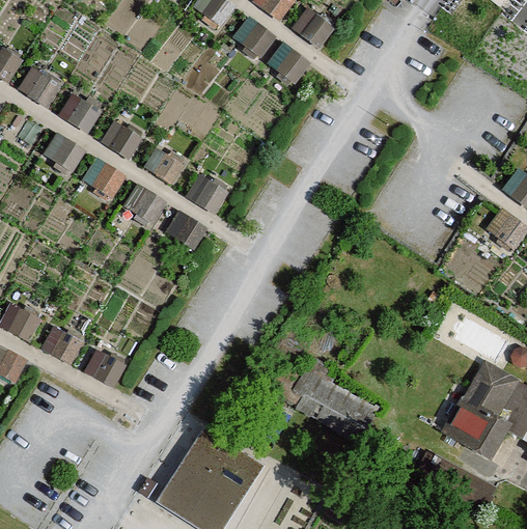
[(226,0),(214,0),(203,10),(220,26),(236,9),(226,0)]
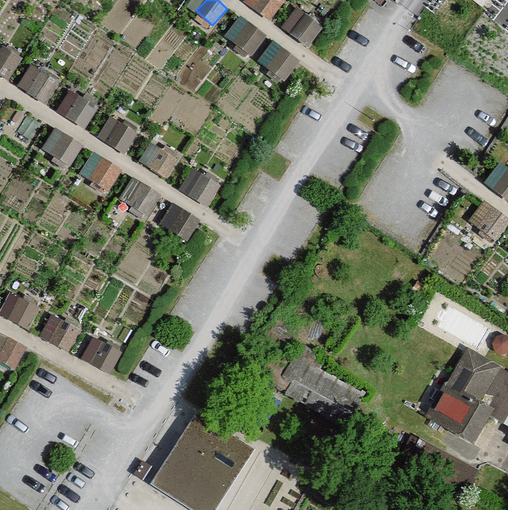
[(274,62),(292,70),(298,56),(280,48),(274,62)]
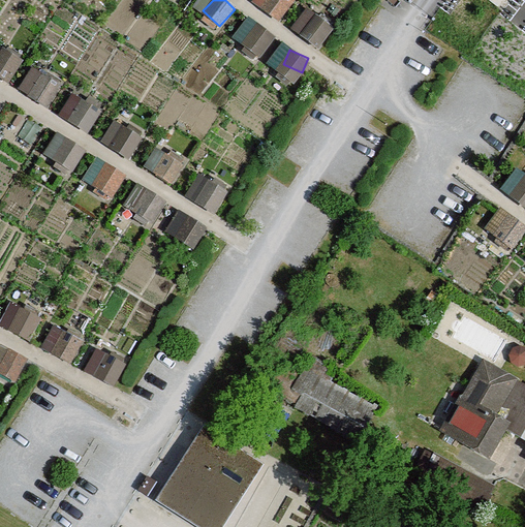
[(45,106),(60,88),(34,68),(20,87),(45,106)]
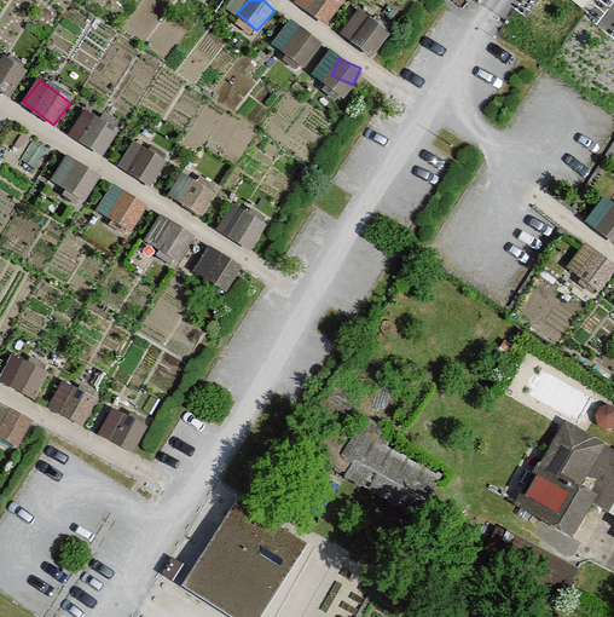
[(85,109),(70,136),(104,155),(119,128),(85,109)]
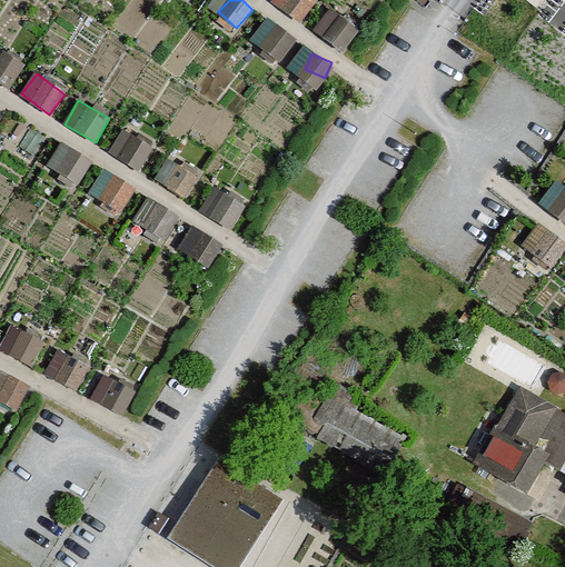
[(140,170),(154,146),(122,129),(109,153),(140,170)]
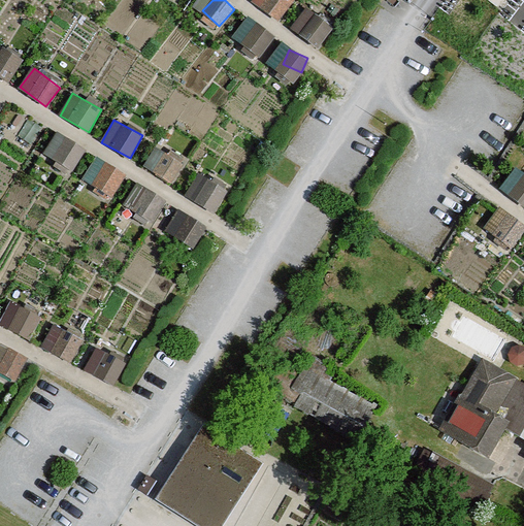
[(43,154),(71,171),(85,150),(58,132),(43,154)]
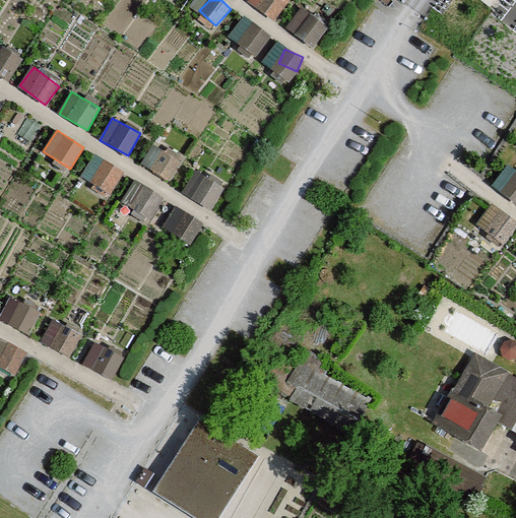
[(212,206),(219,189),(205,184),(198,201),(212,206)]
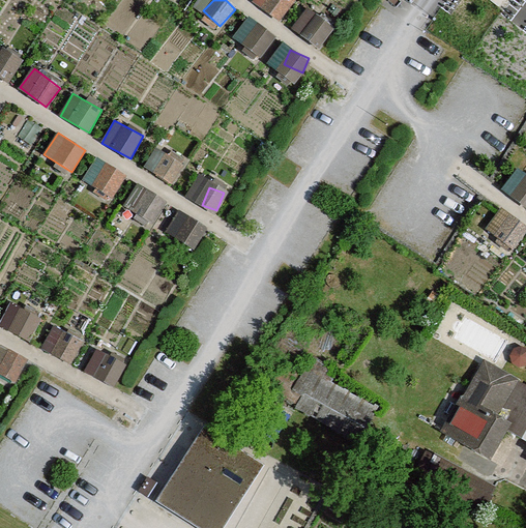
[(8,304),(0,327),(32,339),(39,315),(8,304)]
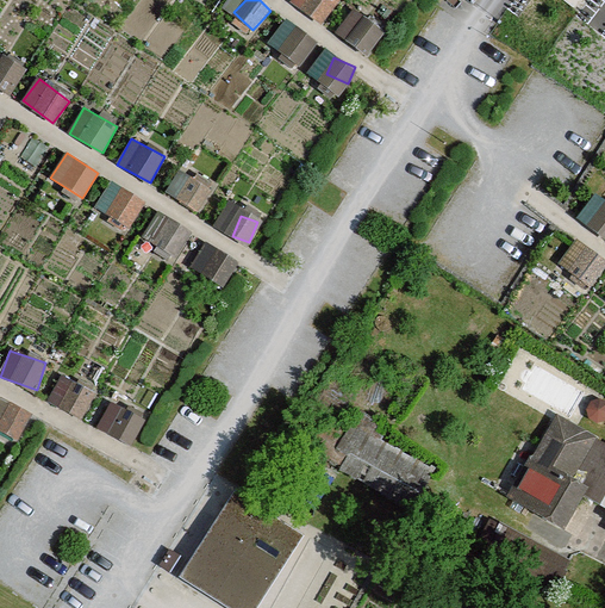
[(0,427),(18,438),(31,415),(14,404),(0,427)]
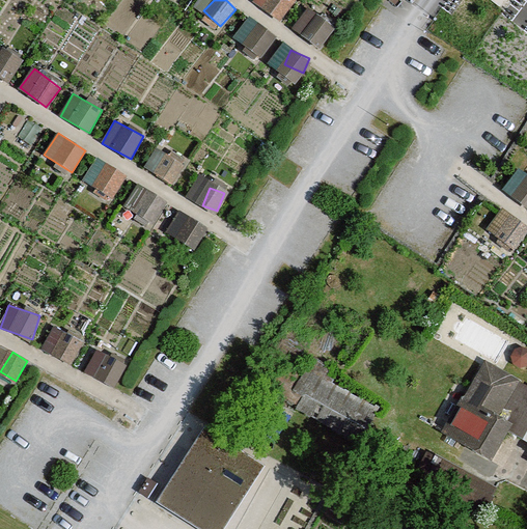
[(369,412),(288,363),(270,394),(350,444),(369,412)]
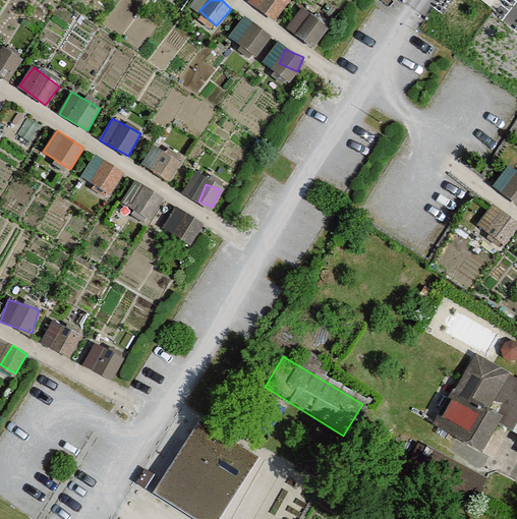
[(516,387),(473,361),(437,426),(478,451),(495,422),(516,435),(516,387)]
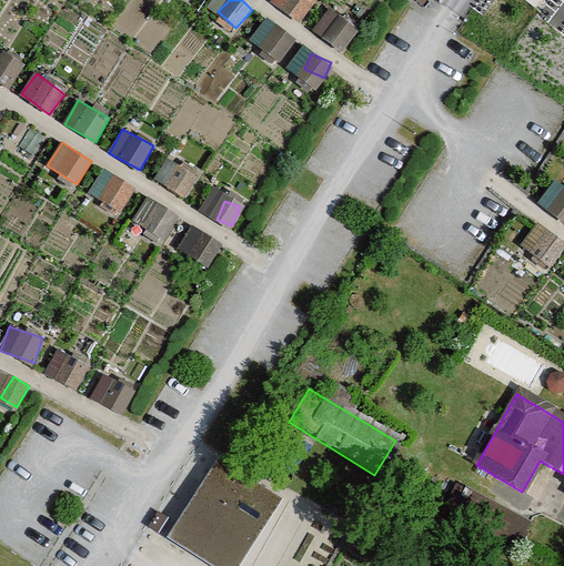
[(237,565),(277,504),(212,463),(164,539),(208,565),(237,565)]
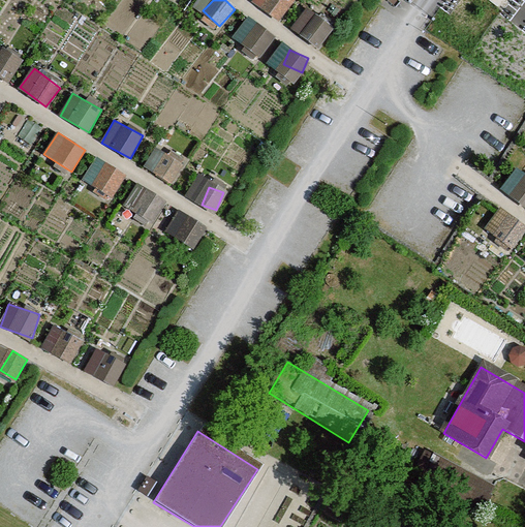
[(493,490),(432,458),(419,483),(480,516),(493,490)]
